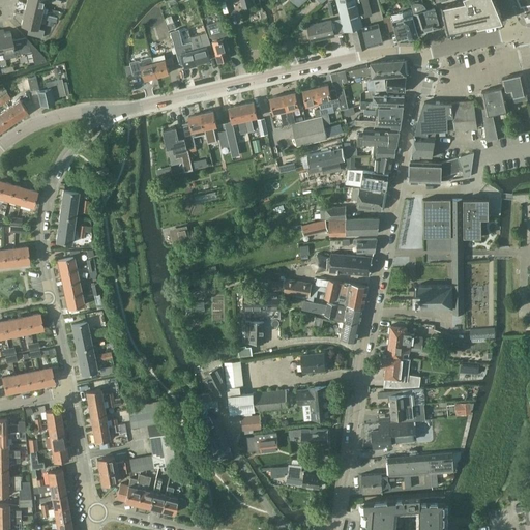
[(335,0),(341,19),(344,31),(344,32),(352,30),(357,50),(367,47),(383,42),(378,23),(363,27),(361,18),(372,15),(367,0),(335,0)]
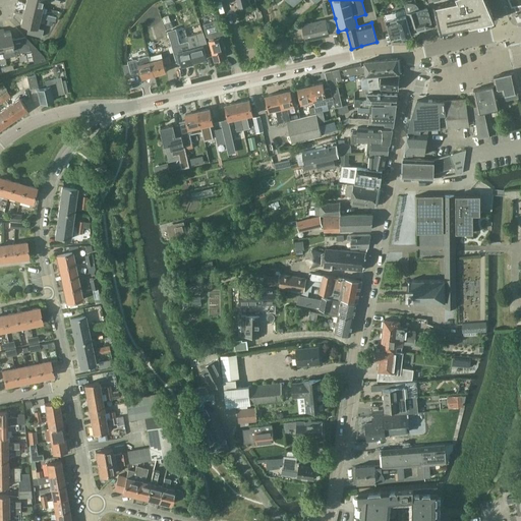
[(457,0),(458,0),(435,5),(441,33),(494,20),(490,13),(491,13),(486,0),(457,0)]
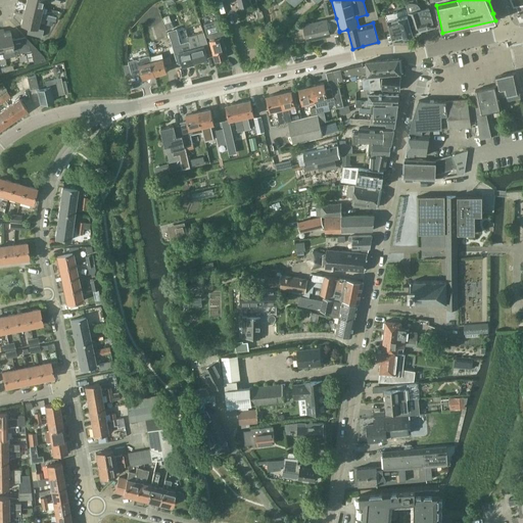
[(408,3),(407,3),(409,12),(415,33),(415,32),(417,34),(421,33),(422,31),(435,27),(430,7),(421,9),(420,6),(418,3),(414,2),(411,2),(408,3)]
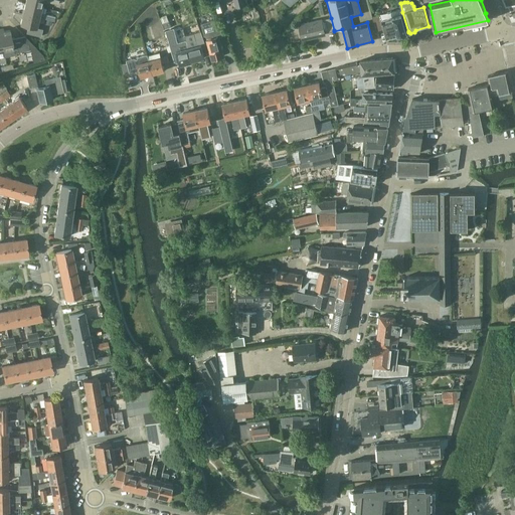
[(25,3),(22,13),(44,18),(45,14),(40,13),(41,7),(25,3)]
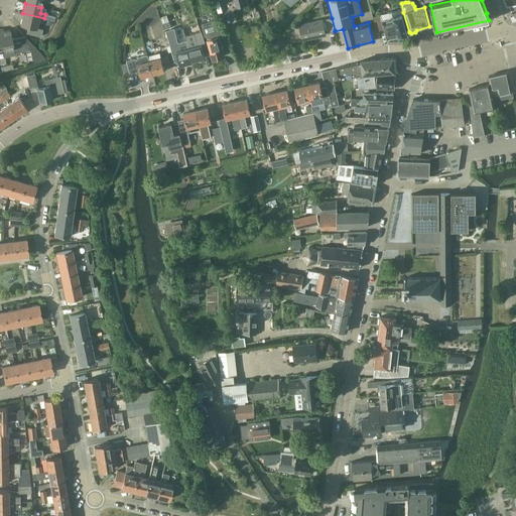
[(406,35),(407,33),(401,9),(373,16),(377,31),(385,28),(388,38),(398,35),(401,37),(406,36),(406,35)]
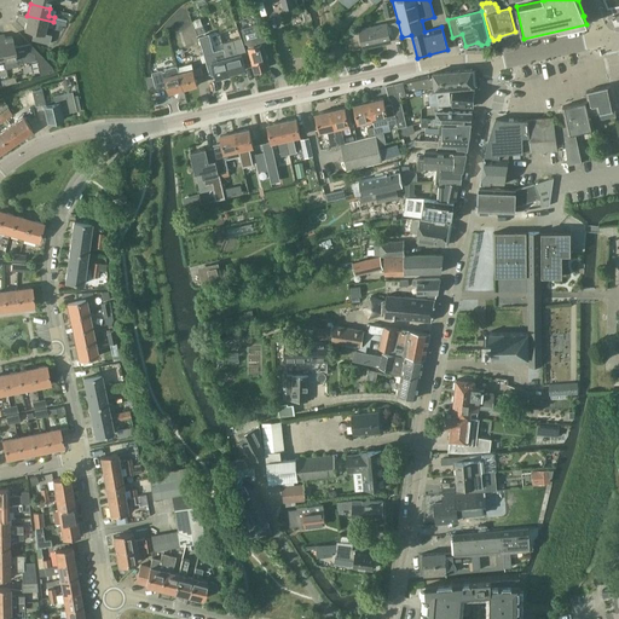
[(52,28),(53,22),(27,16),(24,29),(34,32),(32,40),(48,44),(51,35),(44,33),(45,27),(52,28)]
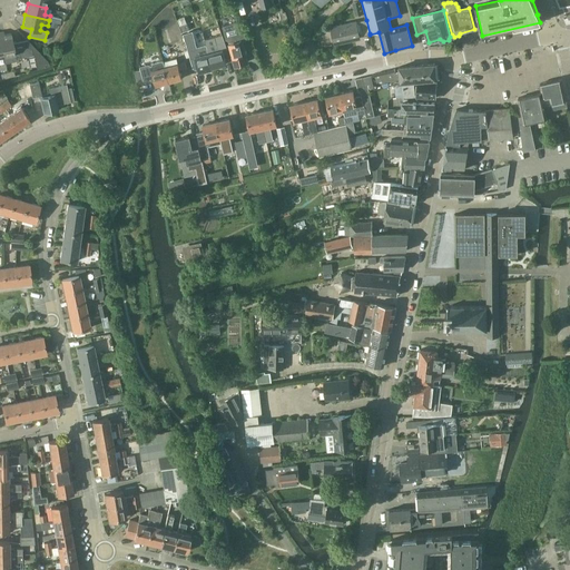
[(360,36),(370,33),(366,20),(356,22),(356,21),(332,27),(335,45),(360,39),(360,36)]
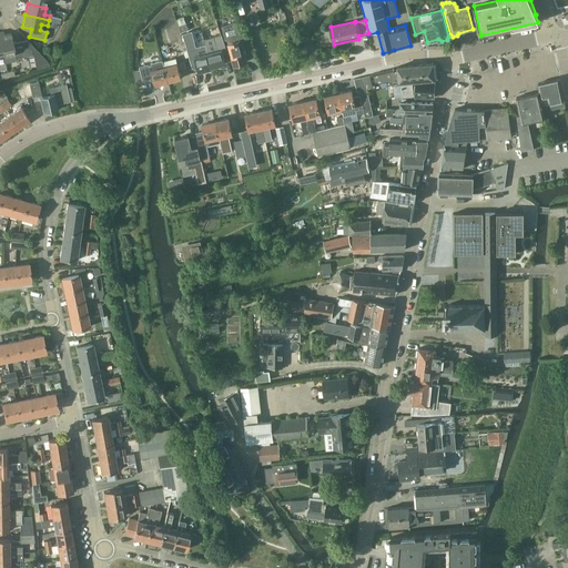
[(235,22),(221,27),(225,41),(227,40),(234,66),(247,61),(242,41),(247,39),(240,21),(235,22)]
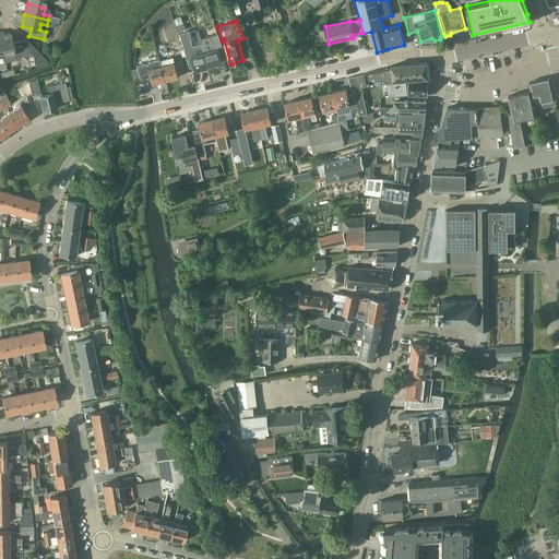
[(159,30),(157,22),(151,24),(153,32),(159,30)]
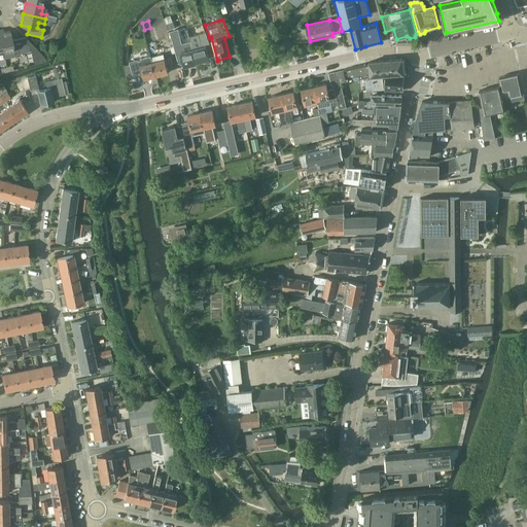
[(3,29),(0,29),(0,36),(3,51),(2,51),(4,59),(15,57),(14,55),(31,50),(34,64),(45,61),(44,57),(28,40),(26,37),(20,39),(12,40),(10,30),(3,32),(3,29)]
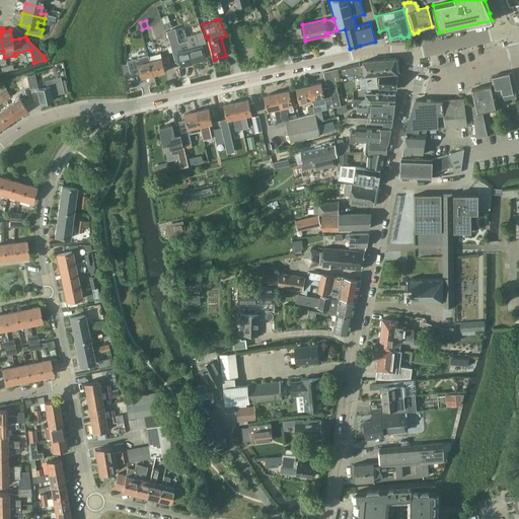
[(132,30),(134,36),(140,34),(138,28),(132,30)]
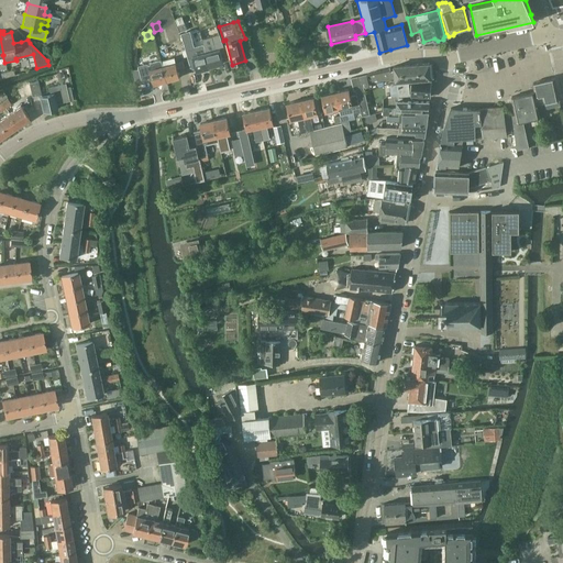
[(212,36),(216,50),(207,52),(210,67),(223,64),(221,53),(224,52),(221,41),(220,34),(212,36)]
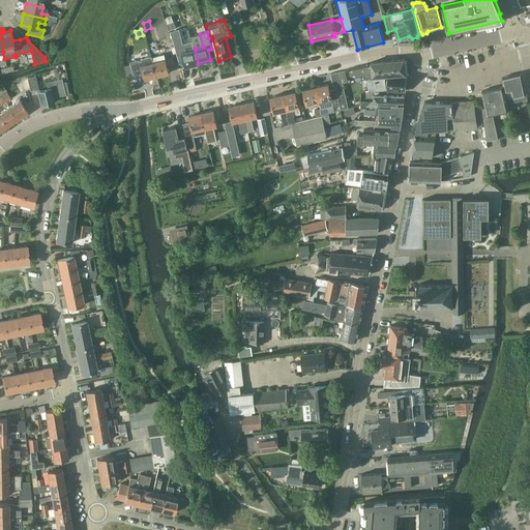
[(179,37),(173,39),(176,52),(182,50),(179,37)]
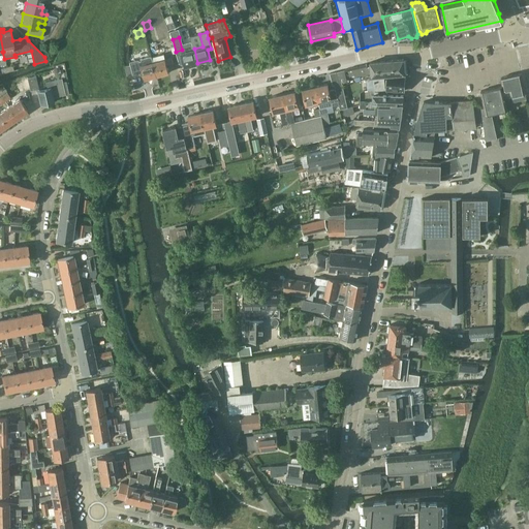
[(159,56),(152,58),(157,75),(168,72),(166,65),(178,62),(172,38),(164,40),(168,53),(169,58),(165,59),(163,55),(159,56)]
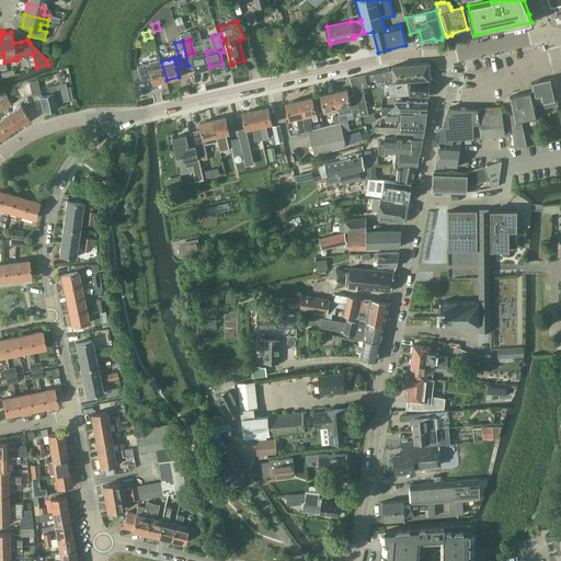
[(209,68),(209,67),(206,52),(193,56),(197,71),(209,68)]
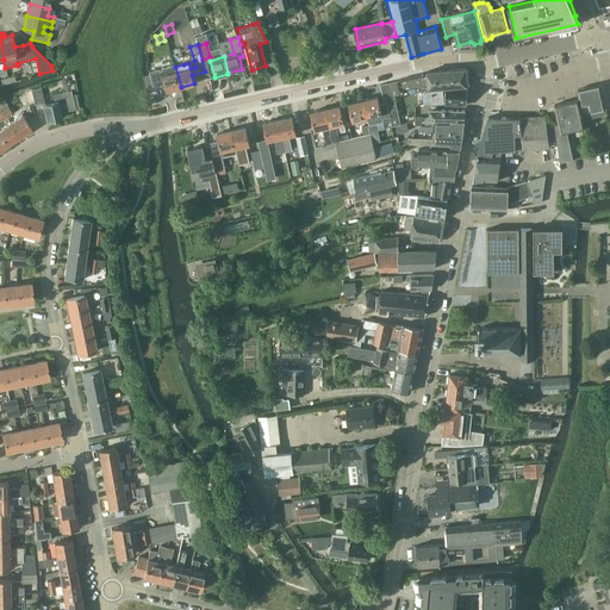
[(163,75),(165,83),(167,91),(181,87),(175,67),(173,66),(163,68),(162,70),(163,75)]
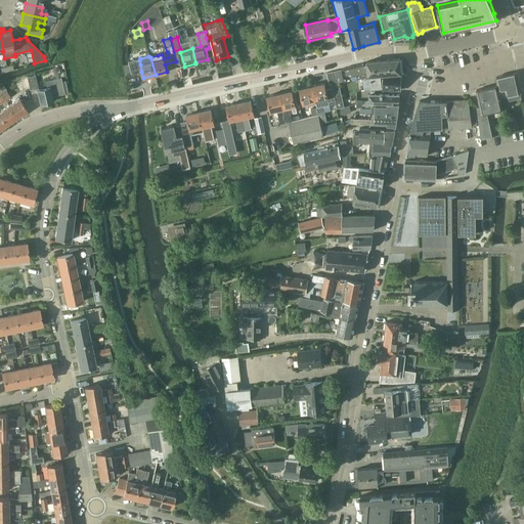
[(355,66),(342,69),(345,81),(356,78),(368,75),(368,76),(385,74),(384,77),(401,78),(399,58),(396,58),(367,61),(367,64),(364,66),(364,63),(355,66)]
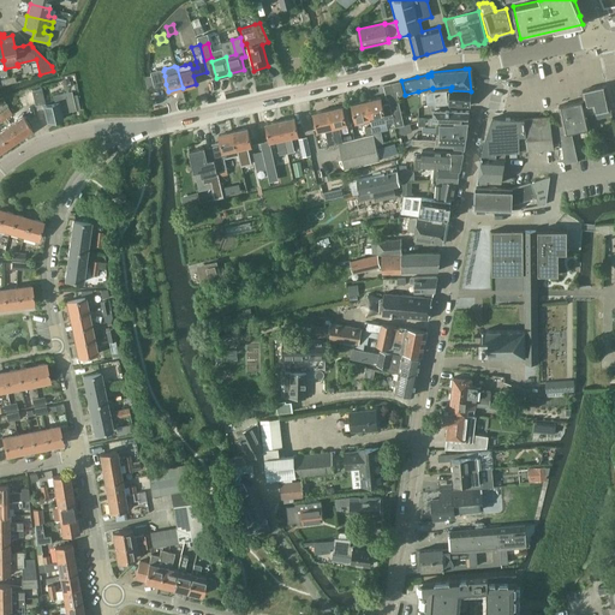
[(150,72),(154,88),(166,84),(165,76),(162,72),(160,70),(150,72)]
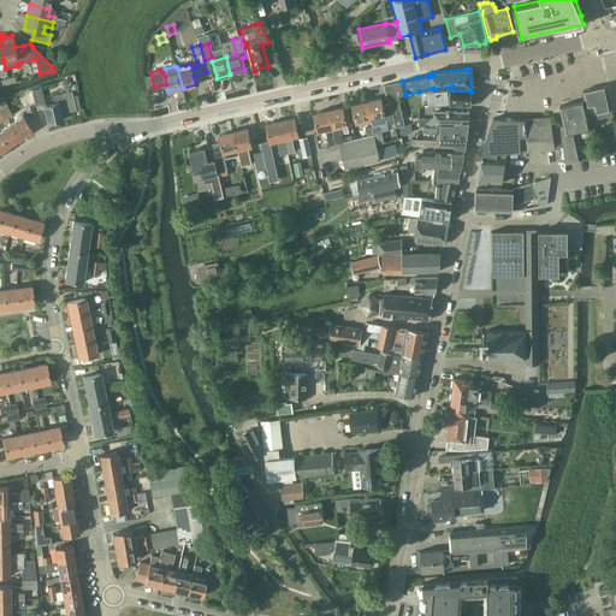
[(402,81),(384,86),(388,100),(390,99),(398,96),(406,95),(402,81)]
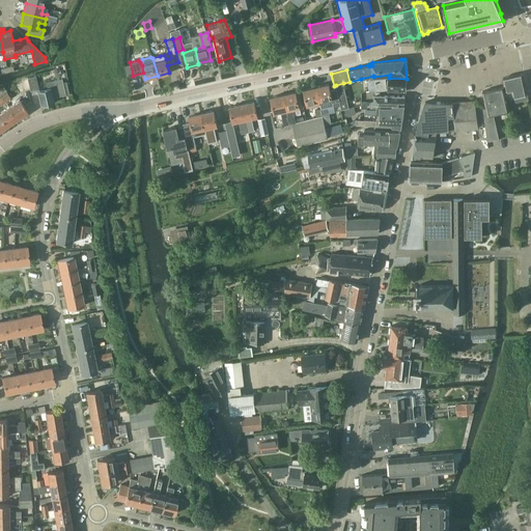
[(504,85),(503,86),(506,99),(528,93),(523,73),(503,78),(504,85)]
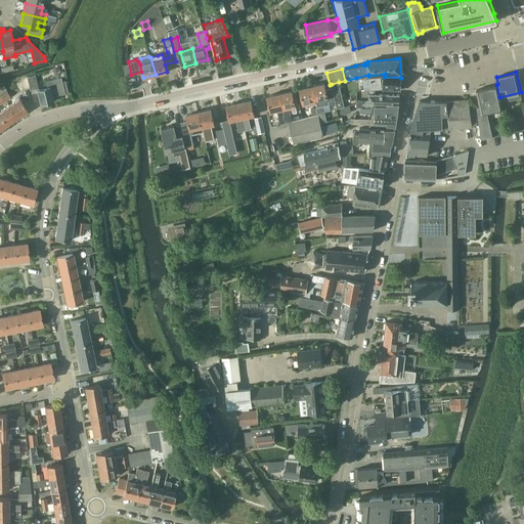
[(27,77),(28,78),(30,90),(38,88),(35,75),(27,77)]
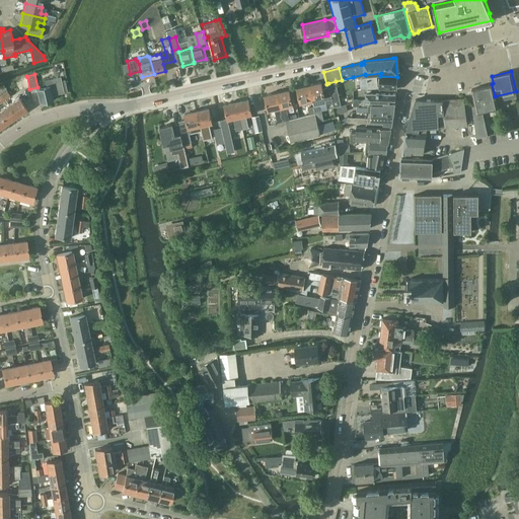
[(51,95),(64,92),(61,80),(60,76),(45,80),(46,86),(36,88),(40,103),(52,100),(51,95)]
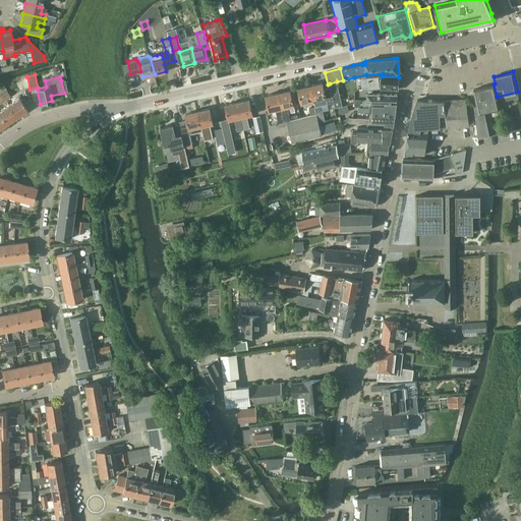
[(398,90),(399,77),(382,76),(382,81),(379,81),(379,76),(368,77),(369,89),(379,88),(379,87),(382,85),(381,89),(398,90)]
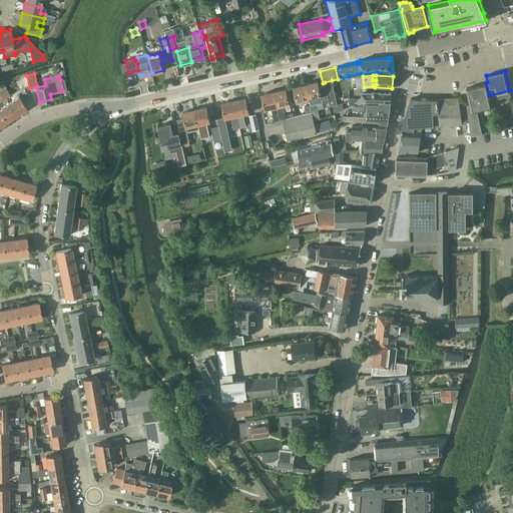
[(27,76),(20,77),(23,89),(29,88),(27,76)]
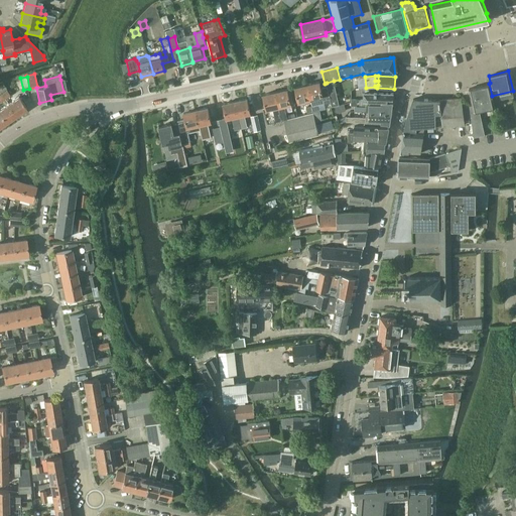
[(340,105),(334,81),(327,83),(327,86),(330,99),(332,107),(334,106),(340,105)]
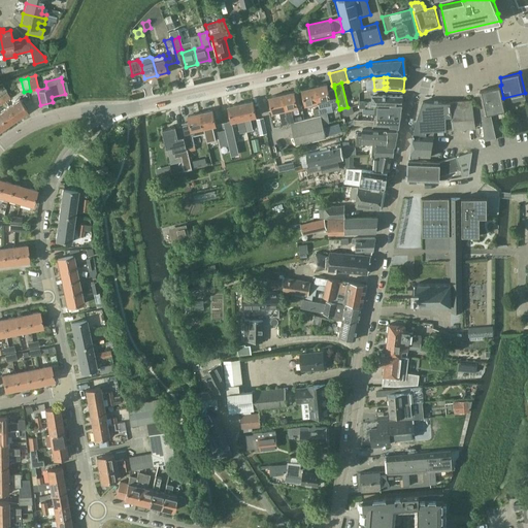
[(329,90),(327,84),(315,87),(319,104),(321,113),(327,112),(326,107),(332,105),(331,102),(337,101),(334,88),(329,90)]
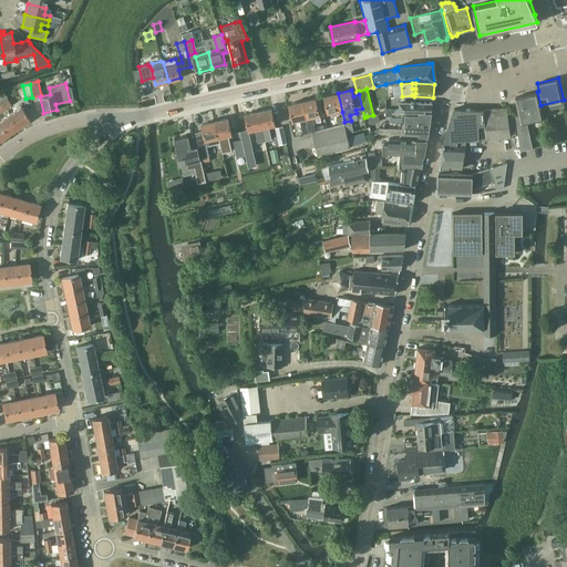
[(544,119),(540,105),(537,92),(515,96),(518,115),(515,116),(522,151),(533,148),(527,122),(544,119)]
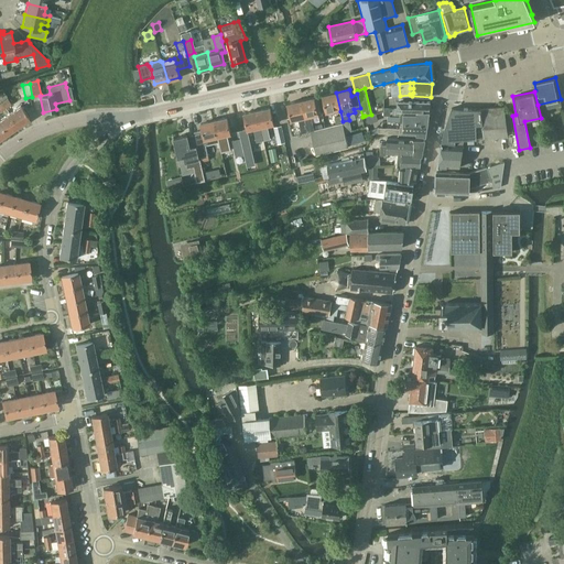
[(336,93),(323,96),(327,115),(340,111),(336,93)]
